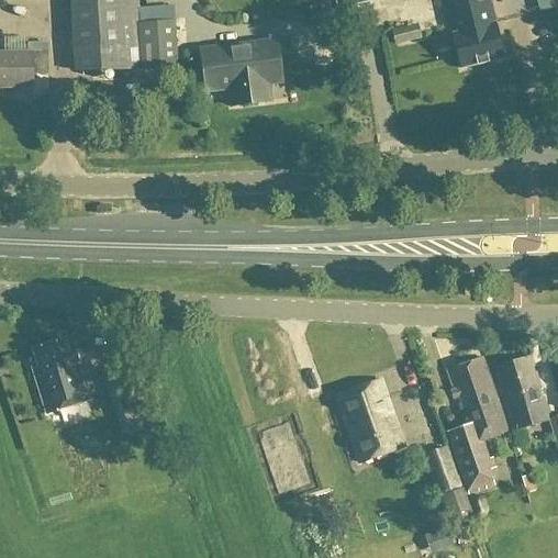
[(69,0),(75,71),(144,65),(144,63),(179,60),(176,17),(141,19),(140,0),(69,0)]
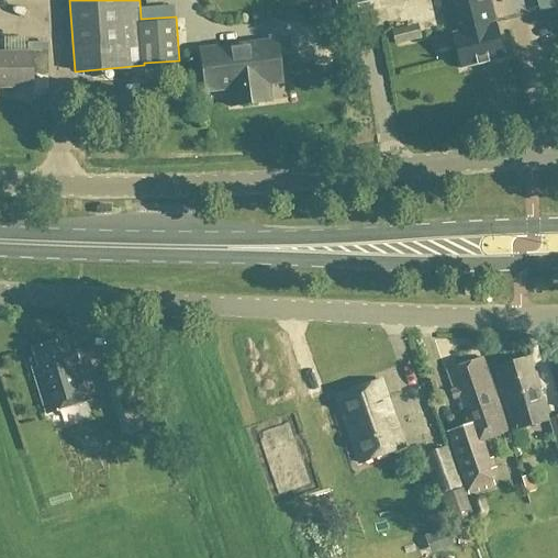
[(444,0),(453,32),(454,32),(464,68),(504,57),(494,20),(498,19),(492,0),(444,0)]
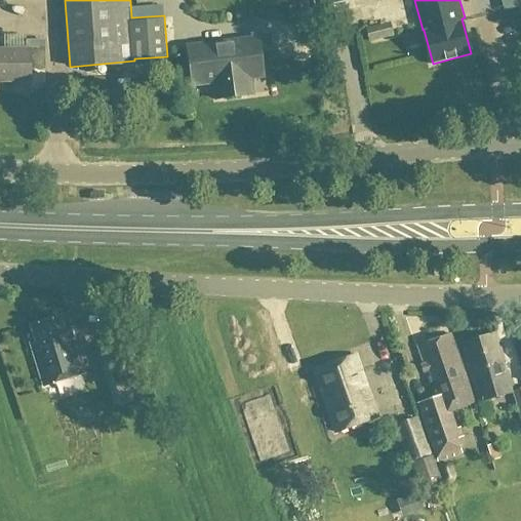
[(208,77),(216,76),(218,96),(252,92),(250,75),(265,73),(261,37),(189,45),(194,82),(208,80),(208,77)]
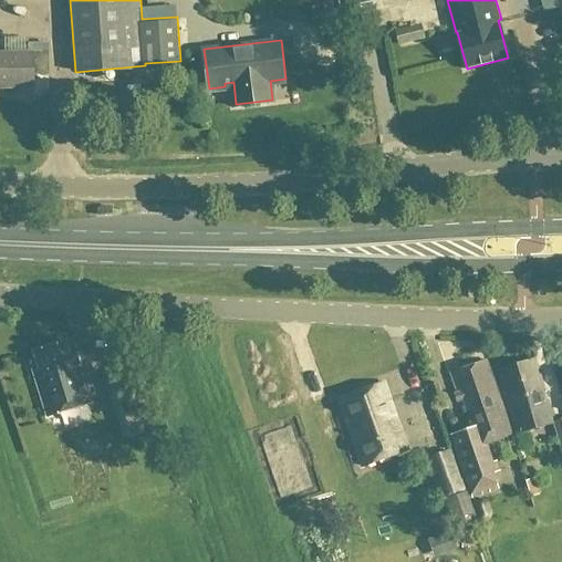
[(30,41),(30,51),(0,51),(0,90),(31,90),(31,77),(50,77),(50,41),(30,41)]
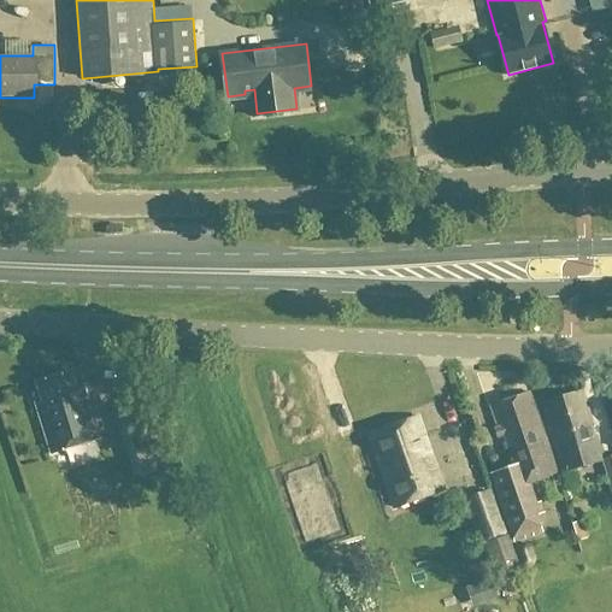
[(41,396),(34,399),(51,452),(99,436),(83,383),(77,386),(71,369),(36,380),(41,396)]
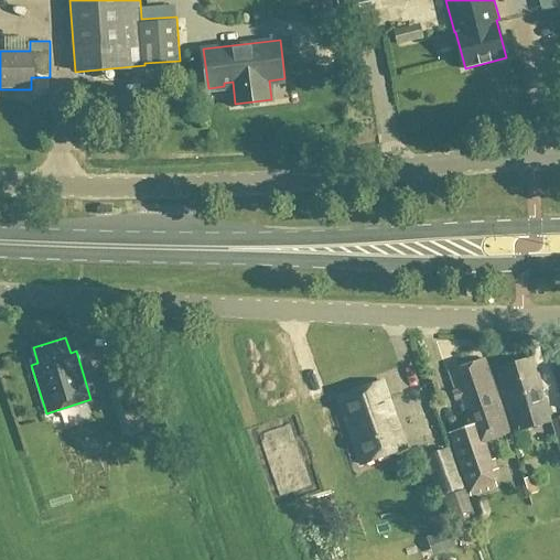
[(559,419),(553,421),(536,356),(497,366),(516,431),(551,421),(559,448),(559,419)]
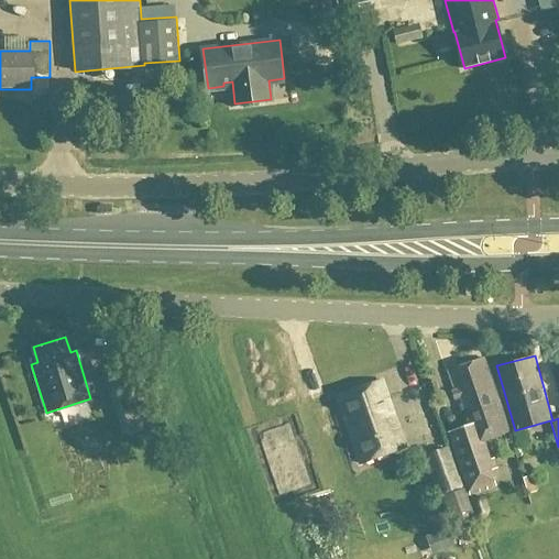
[(473,425),(453,433),(448,435),(470,491),(496,481),(491,466),(492,466),(483,441),(513,430),(485,357),(449,371),(457,391),(459,390),(473,425)]
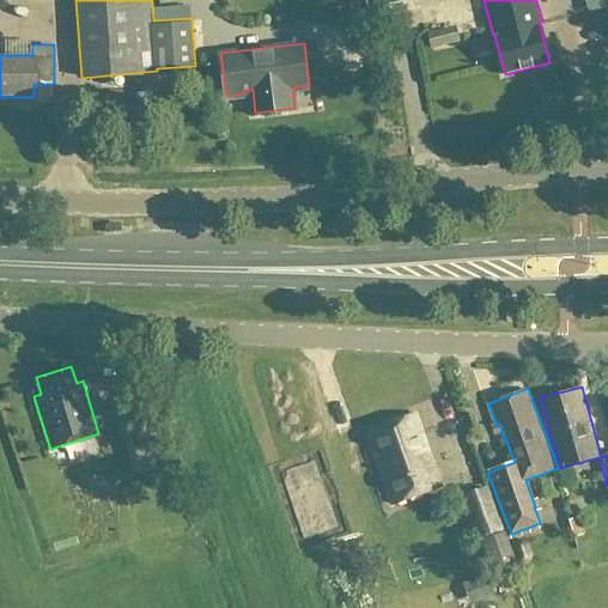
[(151,397),(113,411),(134,474),(172,460),(151,397)]
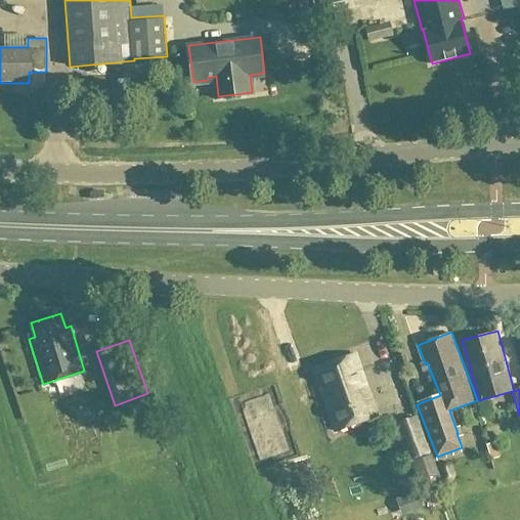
[(356,354),(314,369),(336,432),(378,418),(367,385),(362,387),(358,374),(362,372),(356,354)]
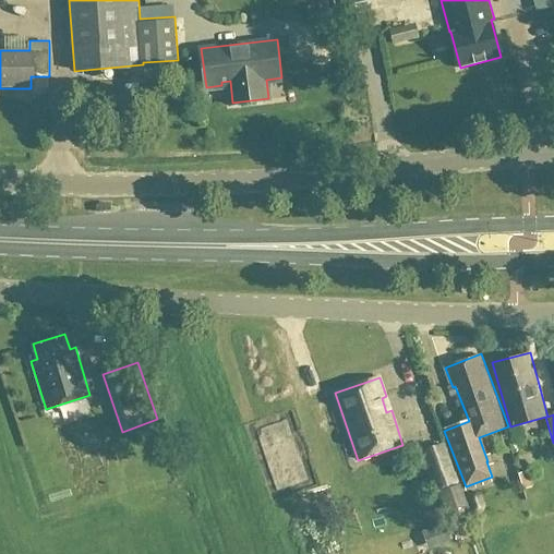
[(304,407),(293,412),(302,431),(313,426),(304,407)]
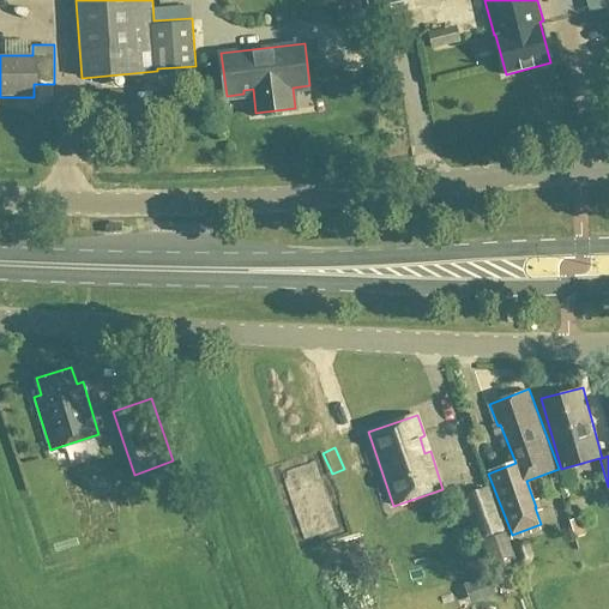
[(319,452),(275,468),(302,544),(347,529),(319,452)]
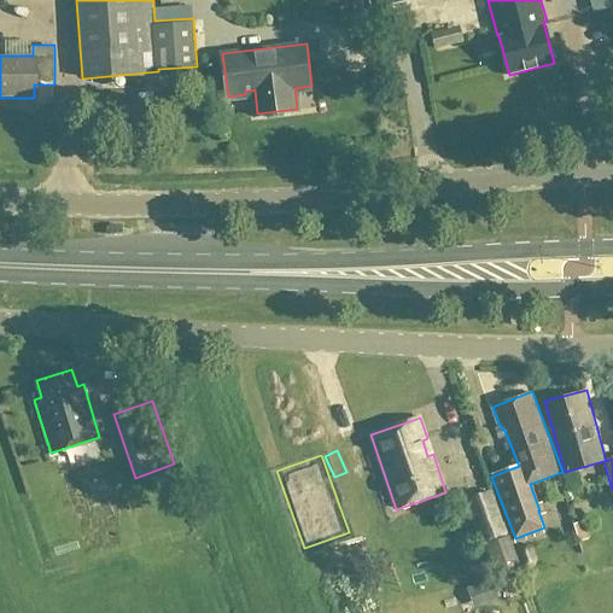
[(482,546),(488,543),(498,574),(519,567),(508,536),(509,536),(494,490),(465,501),(482,546)]
